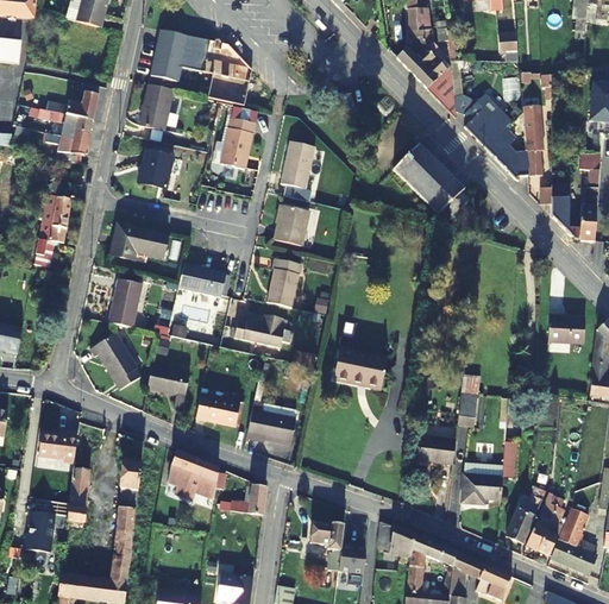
[(0,0),(0,13),(33,17),(36,0),(0,0)]
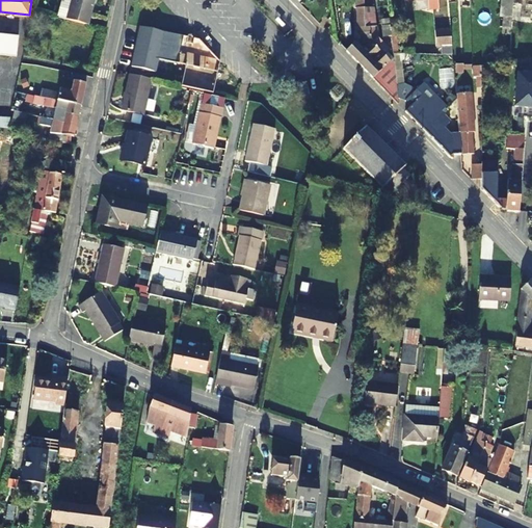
[(68,17),(72,0),(61,0),(58,14),(68,17)]
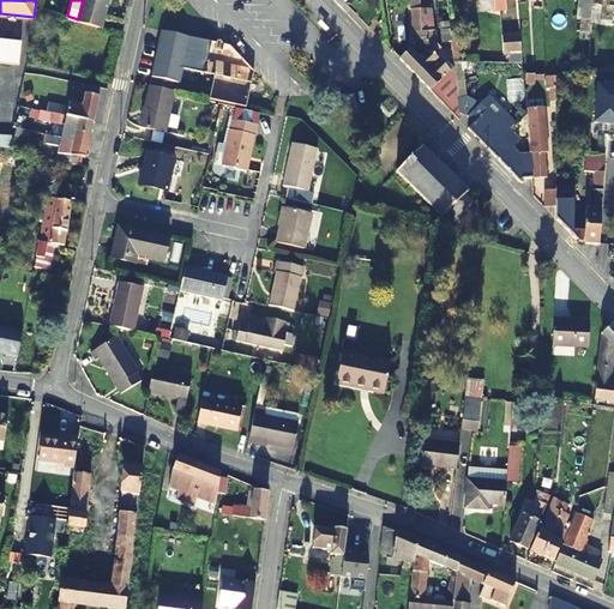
[(83,0),(78,19),(102,25),(108,0),(83,0)]
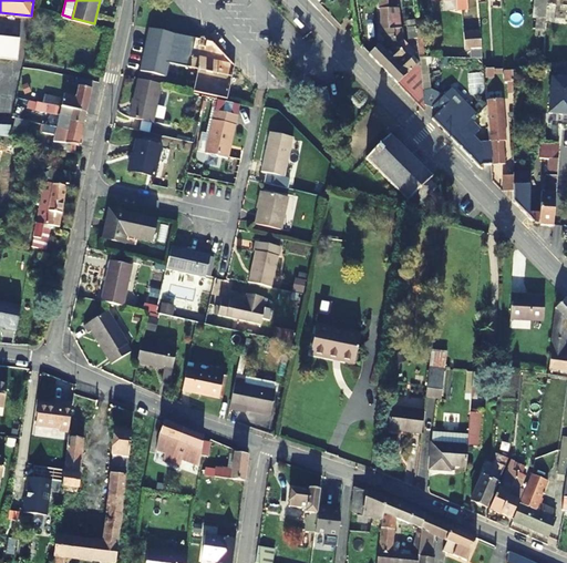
[(546,14),(546,0),(534,0),(533,13),(546,14)]
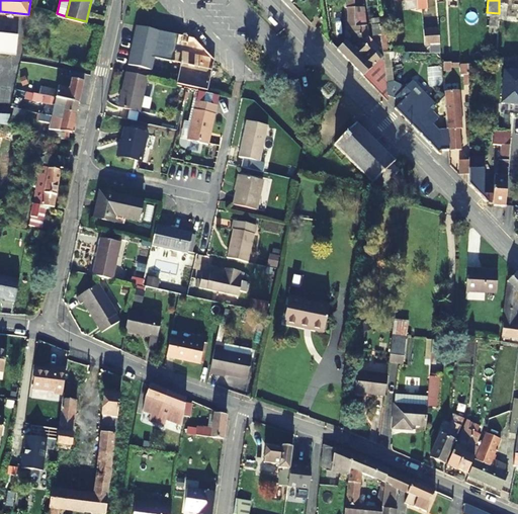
[(337,47),(353,64),(370,48),(363,39),(361,24),(356,24),(354,16),(354,6),(348,6),(349,31),(361,39),(354,46),(347,38),(337,47)]
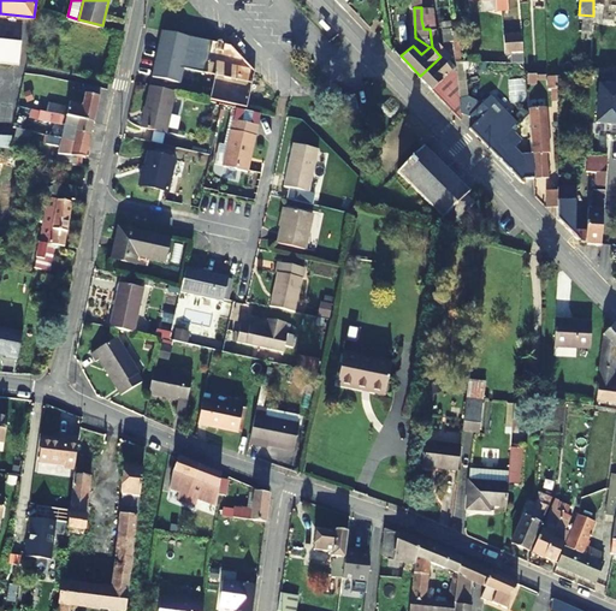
[(440,57),(444,53),(448,48),(438,39),(433,43),(431,34),(438,33),(437,29),(434,9),(426,10),(421,19),(424,29),(430,29),(432,47),(440,57)]
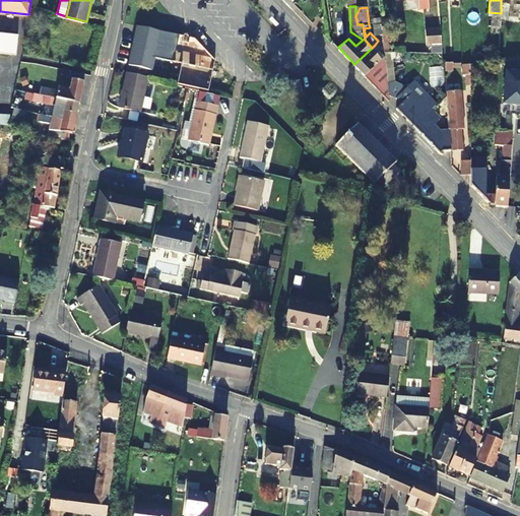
[(341,11),(329,13),(329,14),(330,22),(343,21),(341,11)]
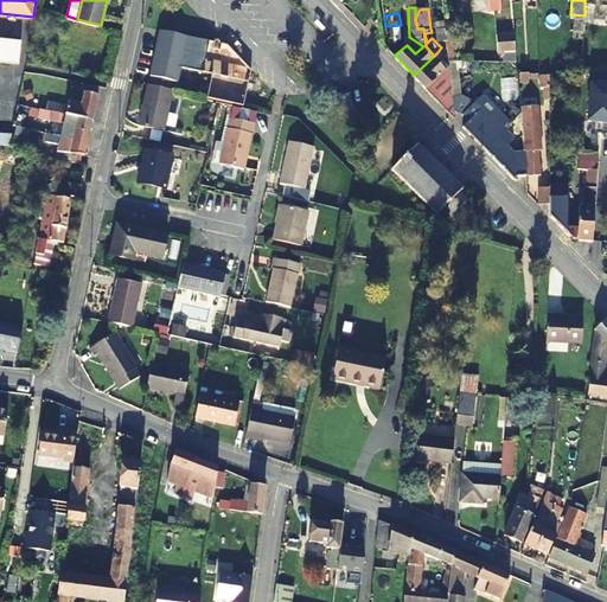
[(446,38),(443,19),(434,19),(436,39),(446,38)]
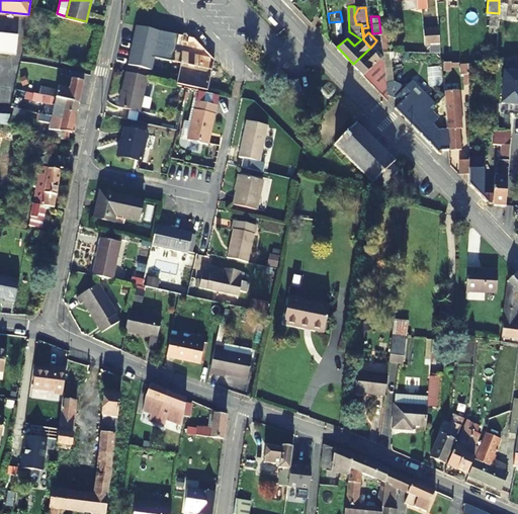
[(423,24),(423,43),(429,43),(429,49),(439,49),(438,23),(423,24)]
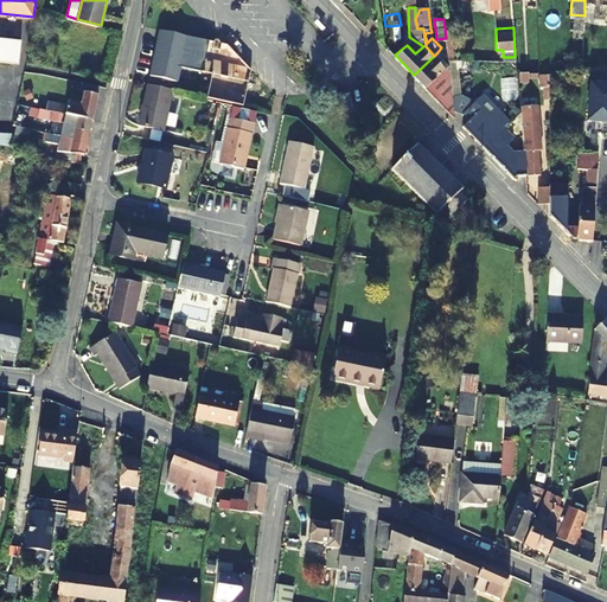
[(185,44),(186,36),(159,30),(149,76),(177,82),(180,66),(202,71),(209,40),(198,38),(196,46),(185,44)]
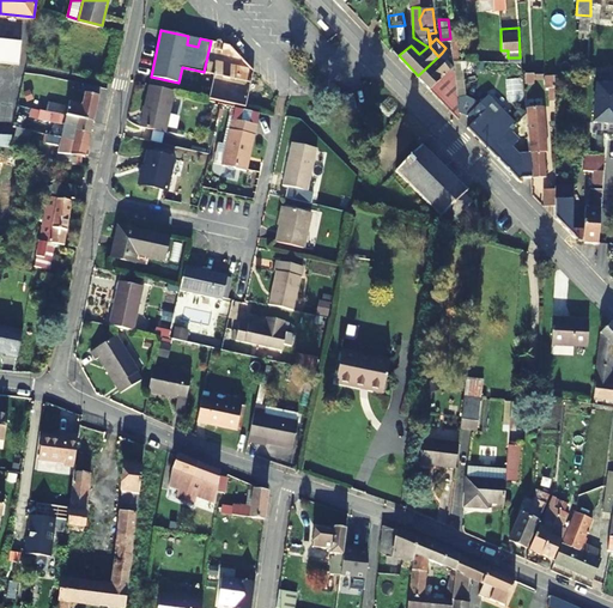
[(22,42),(0,38),(0,61),(19,64),(22,42)]
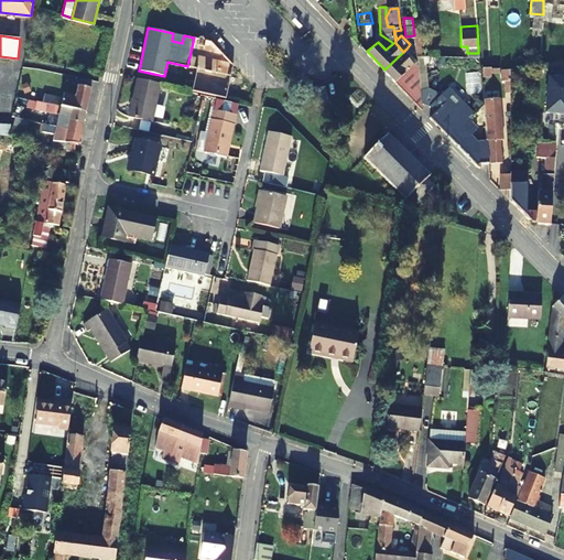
[(416,61),(414,62),(405,54),(403,52),(384,70),(422,106),(416,61)]
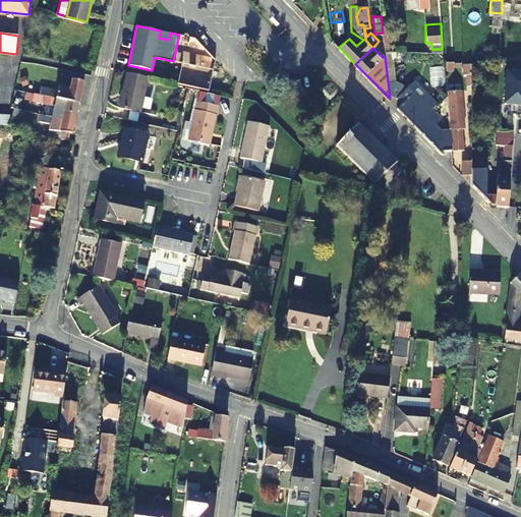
[(460,80),(461,60),(446,59),(445,80),(460,80)]
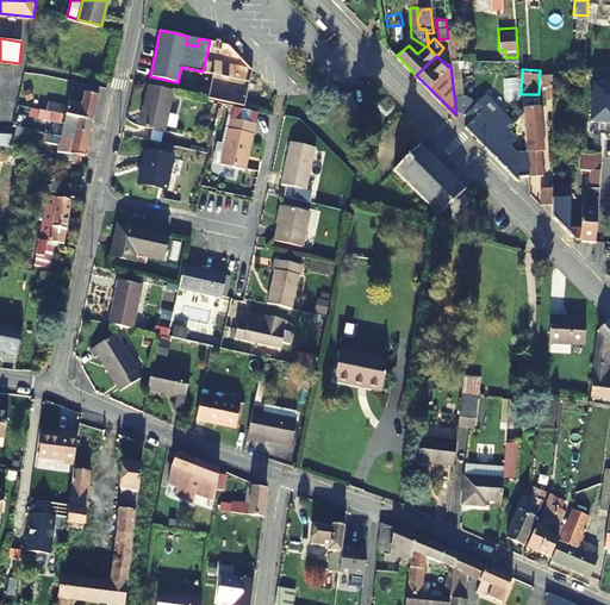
[(589,120),(609,122),(609,80),(590,80),(589,120)]
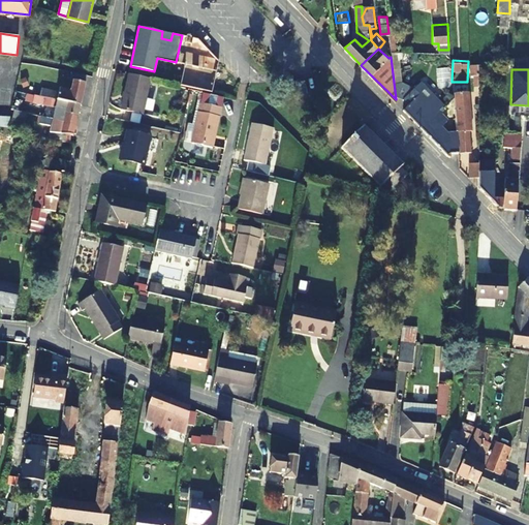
[(41,95),(82,102),(88,73),(73,70),(71,78),(74,78),(71,88),(61,87),(60,91),(42,88),(41,95)]
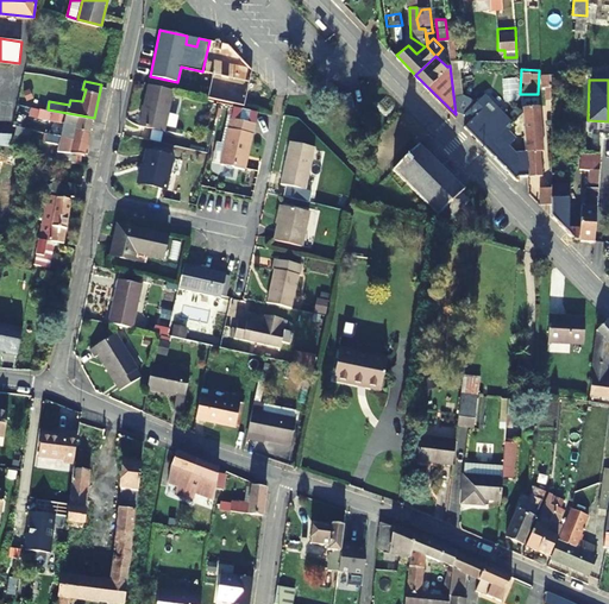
[(171,90),(148,86),(138,125),(163,131),(171,90)]
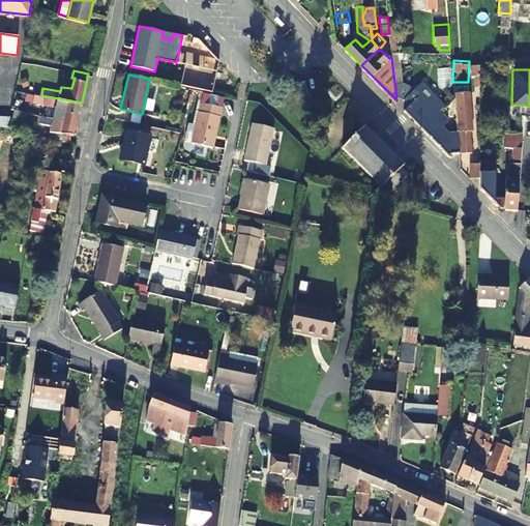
[(404,108),(421,125),(440,107),(443,104),(441,101),(439,103),(418,82),(403,97),(409,103),(404,108)]
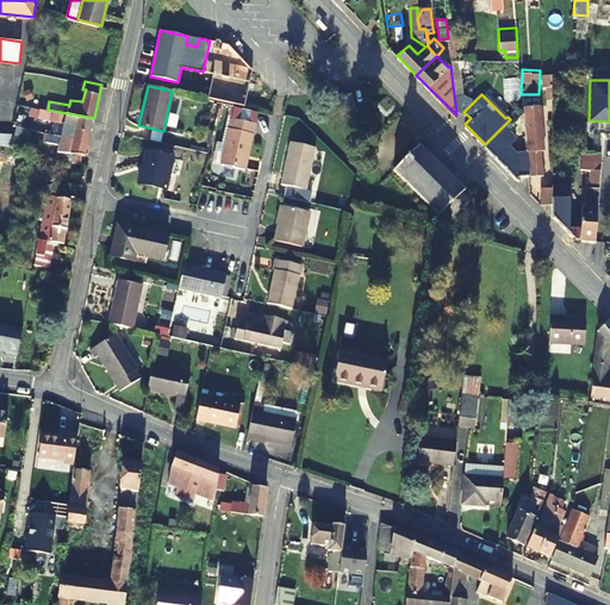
[(540,104),(524,105),(530,173),(542,172),(541,148),(543,148),(540,104)]
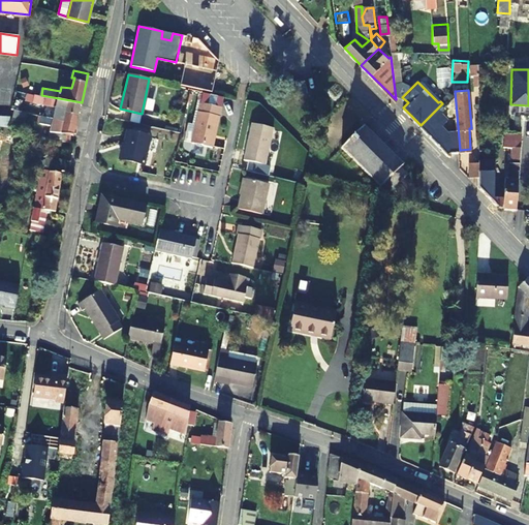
[(72,112),(79,113),(82,102),(41,95),(35,93),(34,101),(57,105),(54,118),(64,120),(65,117),(71,118),(72,112)]
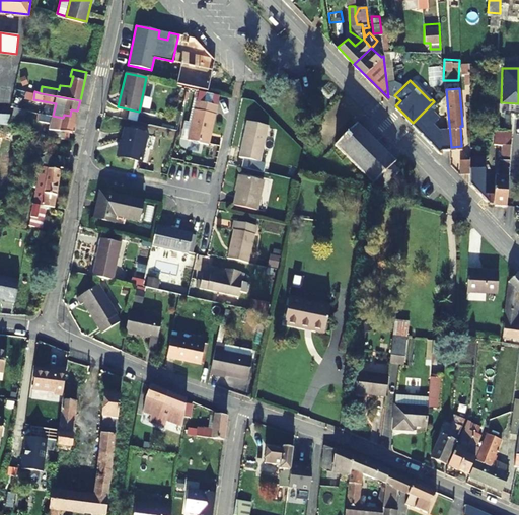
[(217,104),(197,99),(188,138),(208,143),(212,125),(216,107),(217,104)]
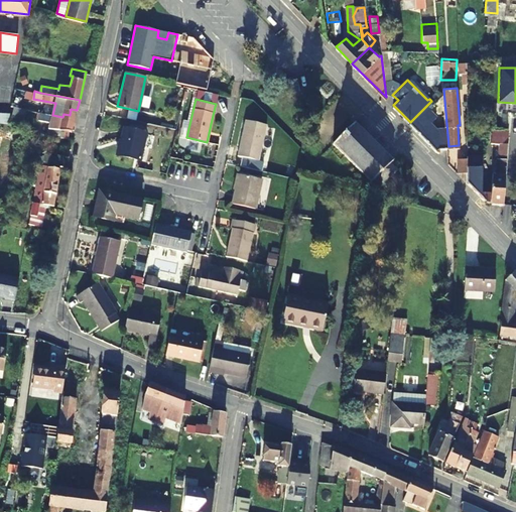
[(436,115),(429,107),(430,107),(428,104),(410,122),(419,132),(430,121),(436,115)]
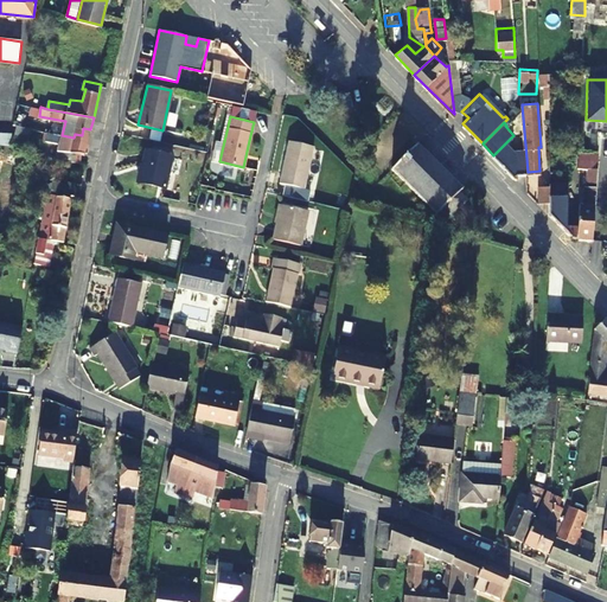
[(24,147),(27,127),(16,125),(11,146),(24,147)]
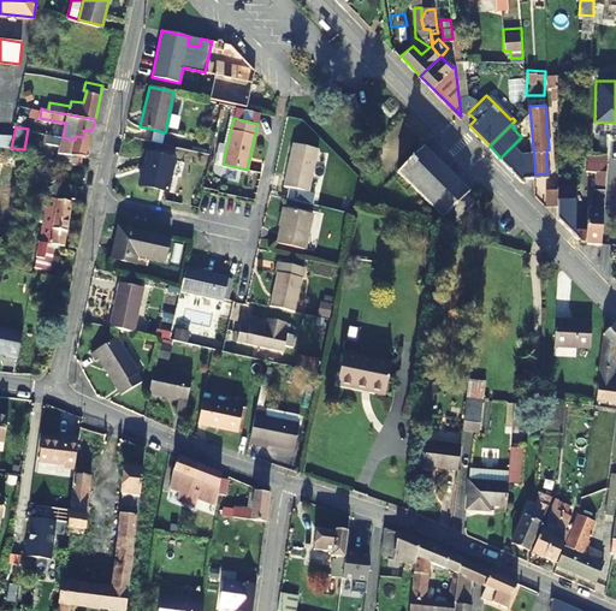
[(81,165),(82,155),(87,156),(92,131),(84,130),(83,137),(76,136),(75,140),(63,137),(47,134),(46,142),(59,146),(55,161),(61,162),(81,165)]
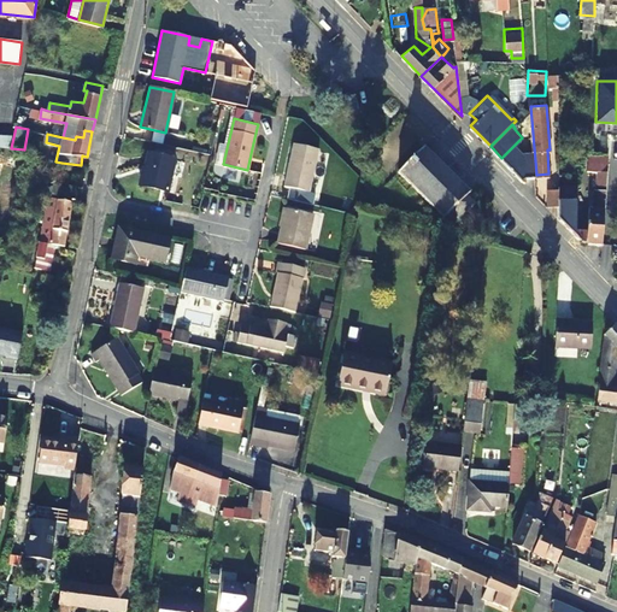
[(0,147),(10,148),(11,136),(0,135),(0,147)]
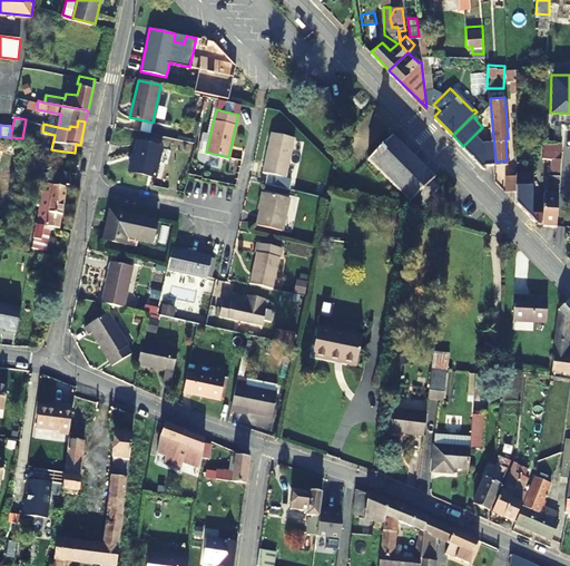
[(295,138),(272,133),(262,173),(285,177),(295,138)]
